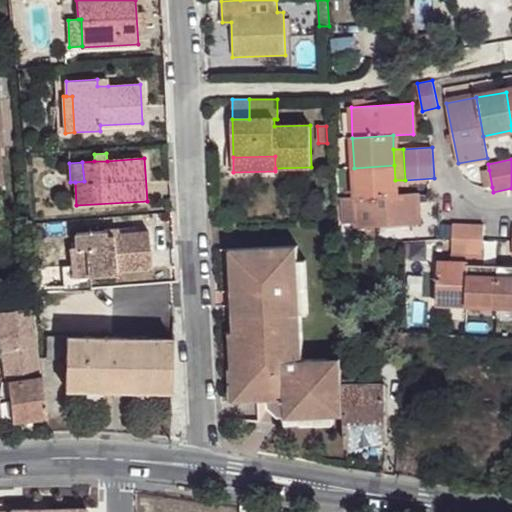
[(394,165),(354,168),(356,198),(396,195),(395,180),(394,165)]
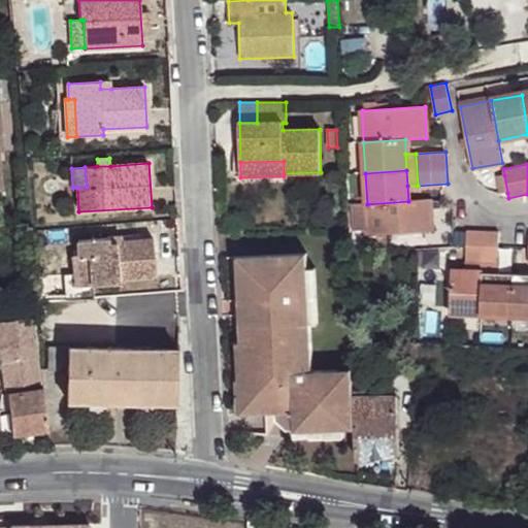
[(500,195),(507,193),(504,175),(497,177),(500,195)]
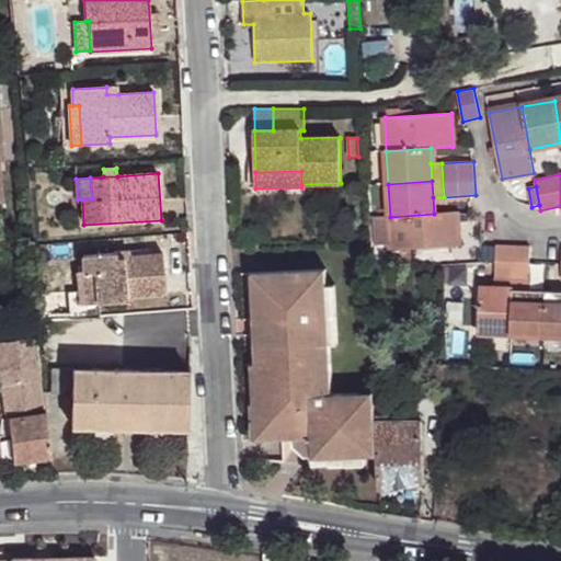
[(434,214),(390,217),(392,250),(459,245),(457,213),(434,214)]
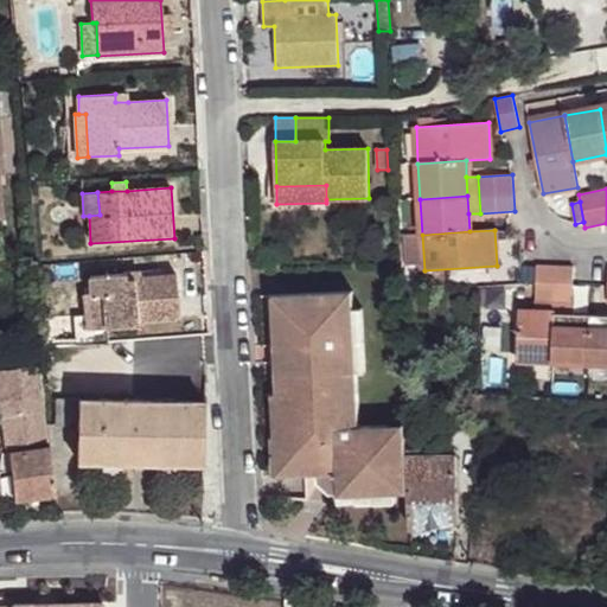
[(537,267),(536,301),(574,301),(574,267),(537,267)]
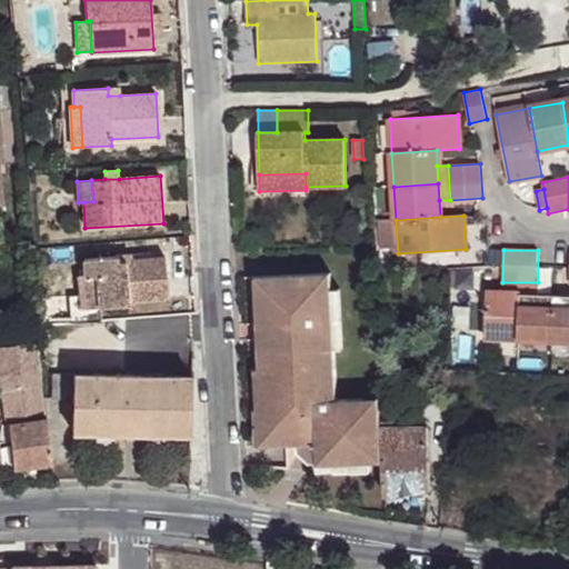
[(168,297),(165,258),(132,260),(118,261),(118,257),(85,259),(86,277),(97,276),(100,308),(130,305),(129,300),(168,297)]
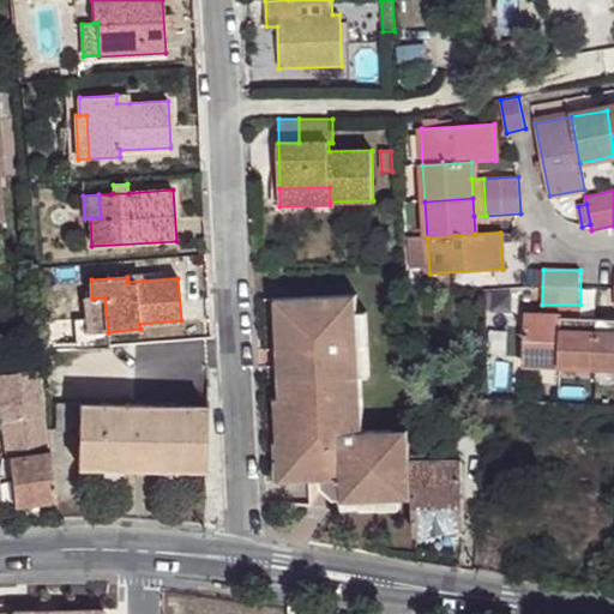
[(380,432),(363,432),(361,378),(359,313),(357,295),(287,299),(292,398),(287,399),(290,482),(342,480),(343,499),(343,504),(401,500),(401,491),(413,491),(411,464),(410,441),(398,441),(380,443),(380,432)]
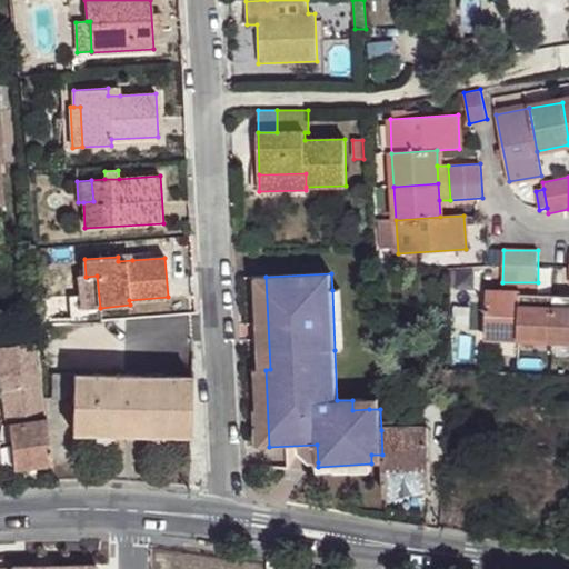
[(88,309),(100,308),(97,276),(86,277),(88,309)]
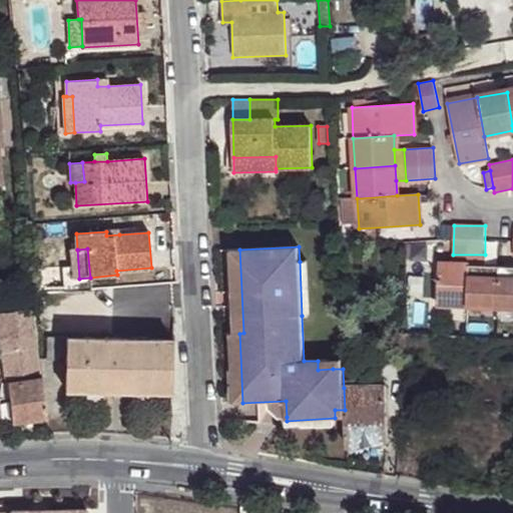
[(243,333),(239,249),(230,249),(234,334),(230,334),(233,404),(242,403),(239,334),(243,333)]
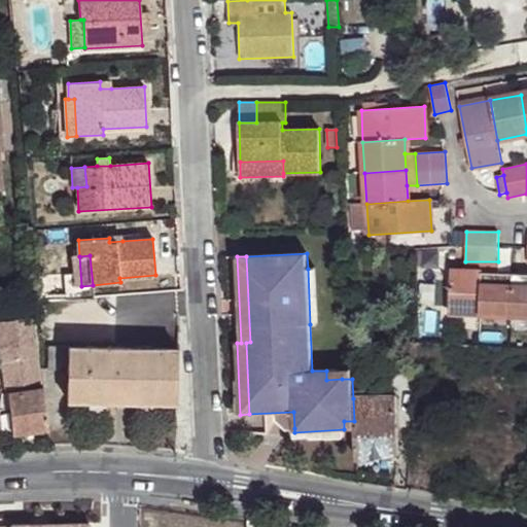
[(315,269),(308,269),(310,324),(318,323),(315,269)]
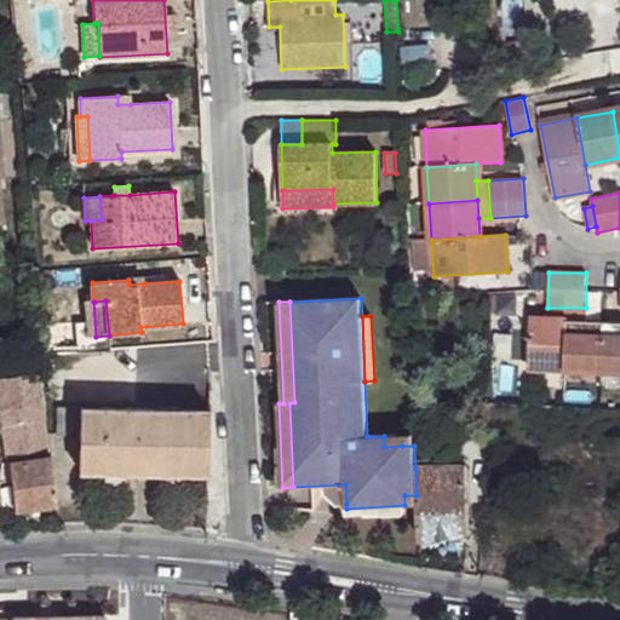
[(530,320),(528,368),(564,369),(567,321),(530,320)]
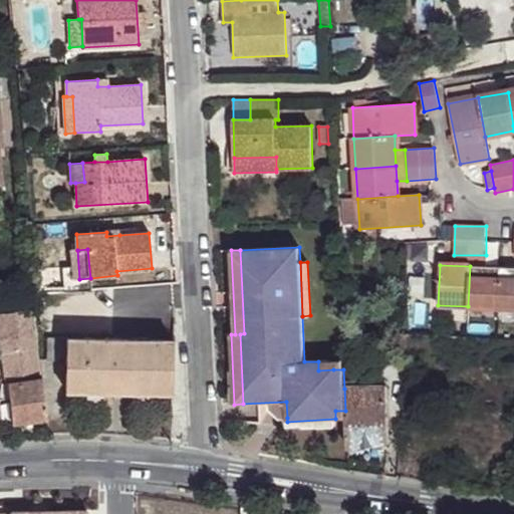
[(498,307),(500,267),(470,266),(468,306),(498,307)]
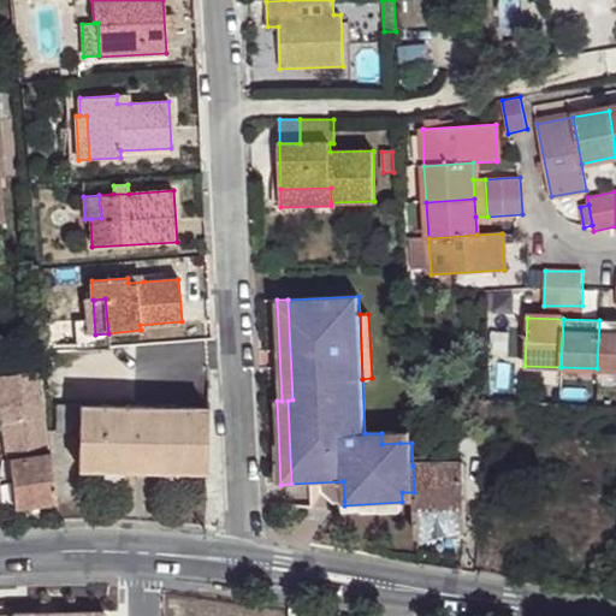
[(615,368),(615,320),(599,320),(597,368),(615,368)]
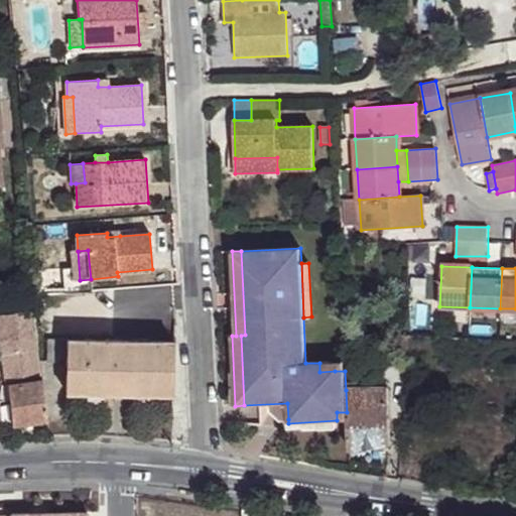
[(8,380),(39,376),(40,376),(31,310),(0,313),(0,333),(6,381),(8,380)]
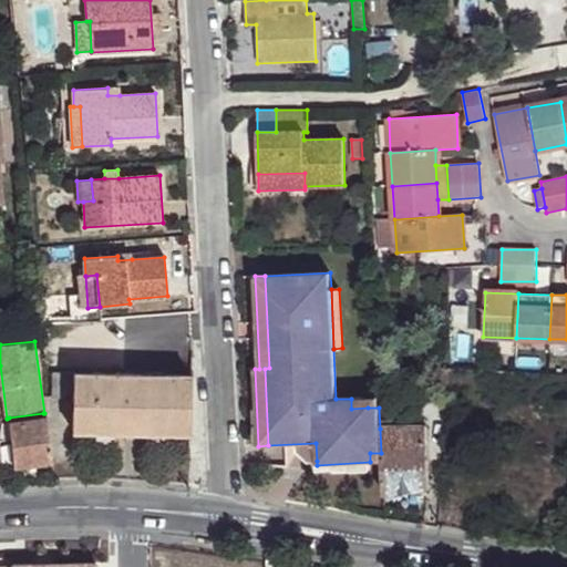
[(72,431),(191,434),(192,377),(52,373),(52,398),(73,399),(72,431)]
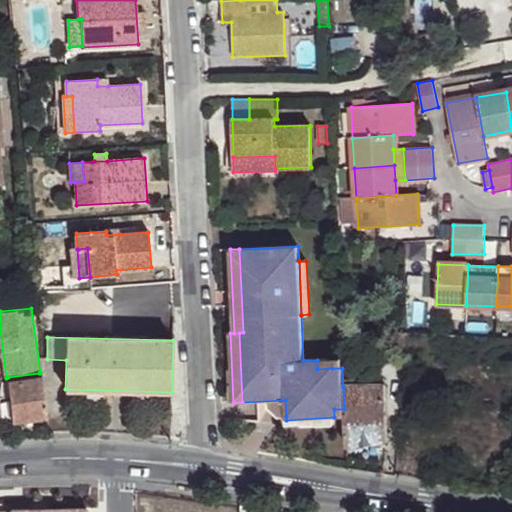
[(331,359),(317,360),(317,369),(332,368),(331,359)]
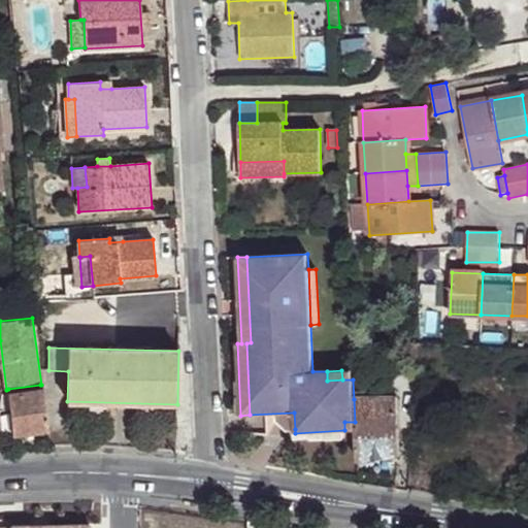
[(41,389),(40,385),(8,389),(8,394),(41,389)]
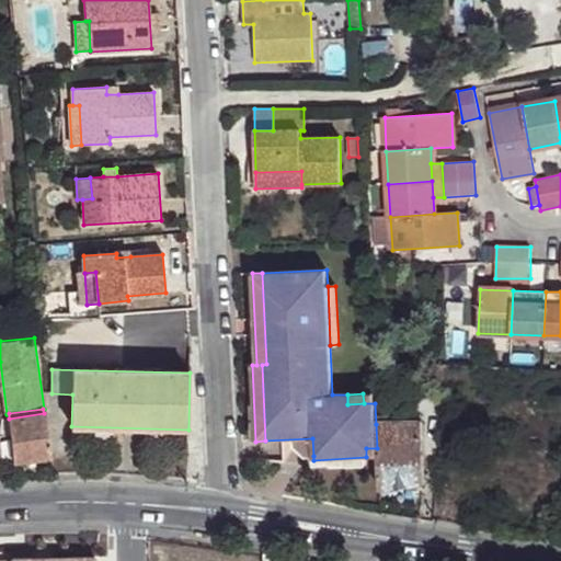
[(44,413),(9,419),(12,444),(14,462),(53,457),(48,413),(44,413)]
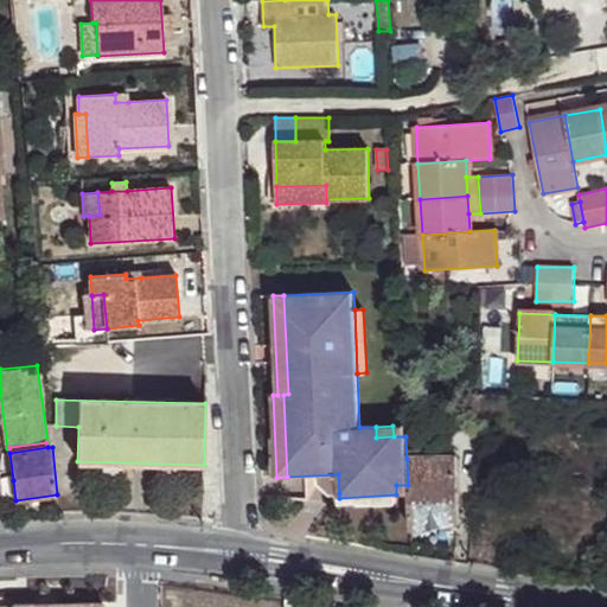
[(408,485),(409,528),(459,524),(455,457),(407,459),(408,485)]
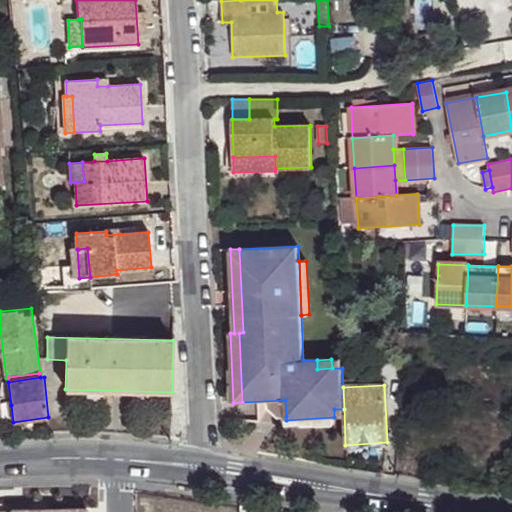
[(285,400),(268,401),(269,407),(279,417),(286,416),(285,400)]
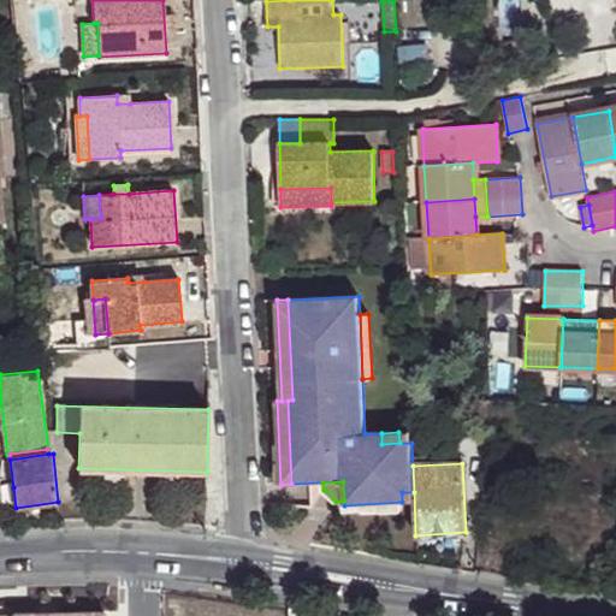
[(0,497),(1,509),(16,508),(13,487),(0,489),(0,497)]
